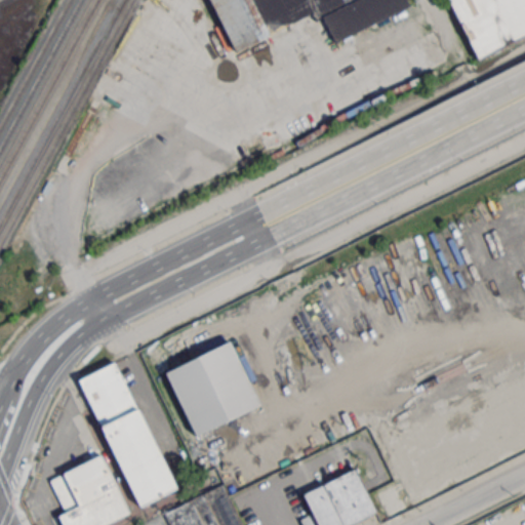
[(211,0),(406,0),(409,6),(335,42),(323,15),(315,19),(311,10),(235,47),(211,0)]
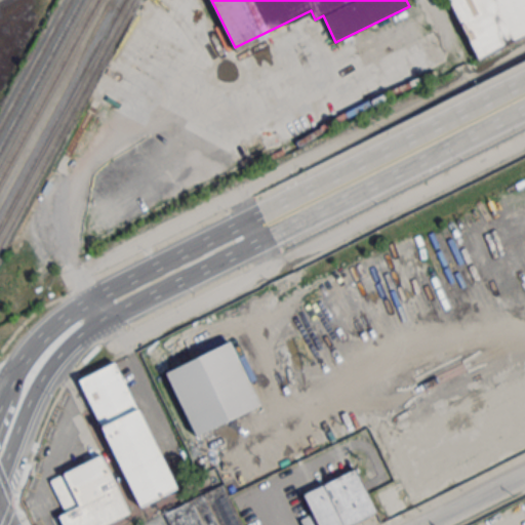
[(446,0),(524,0),(524,35),(476,59),(446,0)]
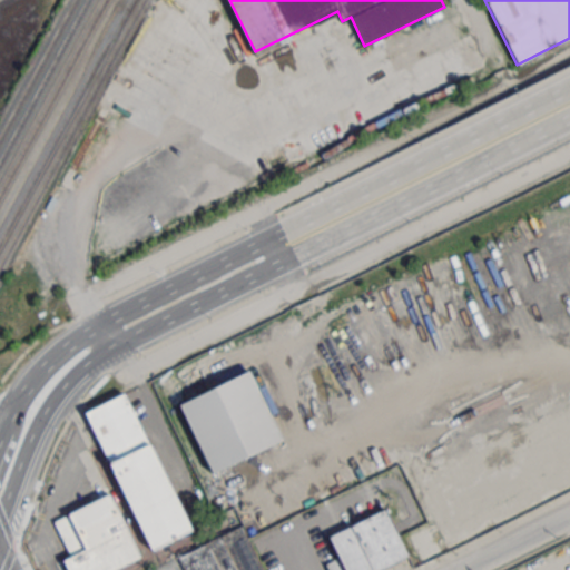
[(178,404),(212,472),(282,439),(248,370),(178,404)]
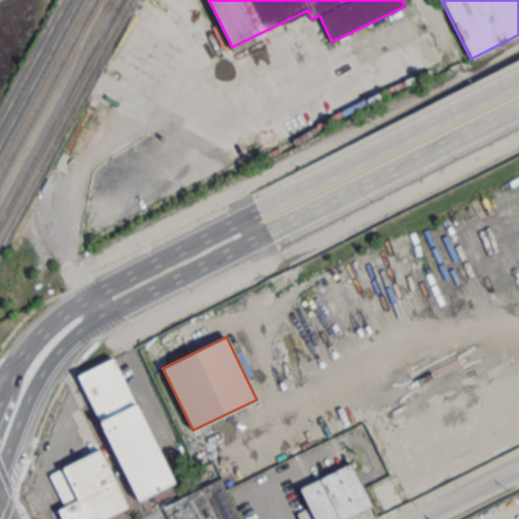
[(77,376),(136,500),(172,483),(113,359),(77,376)]
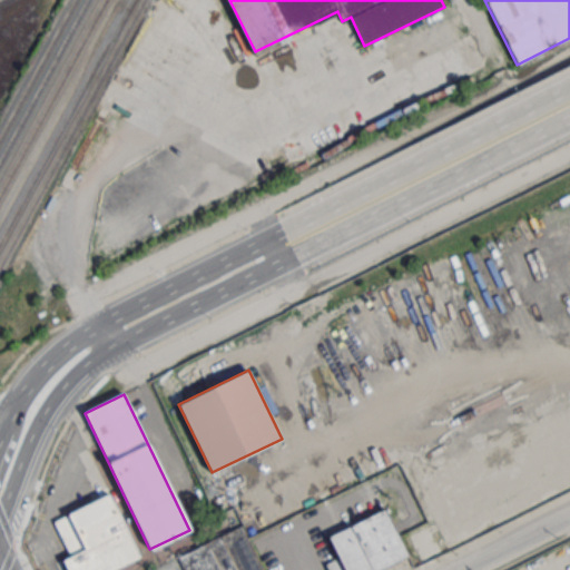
[(61,560),(66,569),(109,569),(137,557),(107,494),(51,521),(68,557),(61,560)]
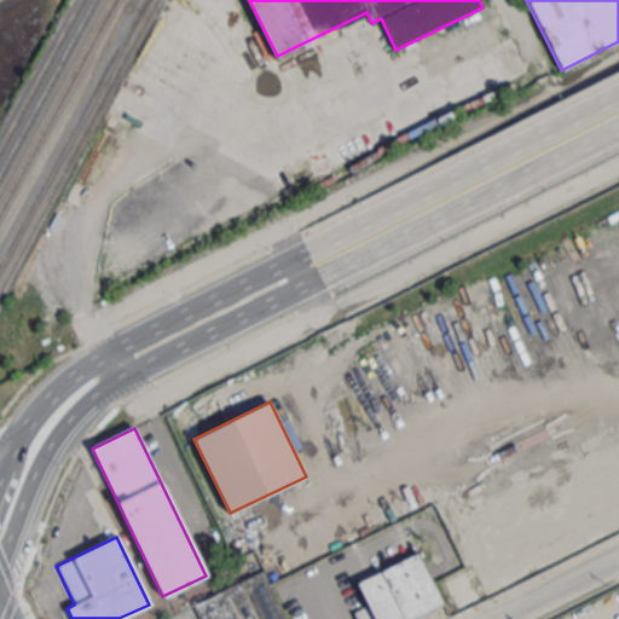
[(443,605),(412,618),(403,618),(381,572),(417,554),(443,605)]
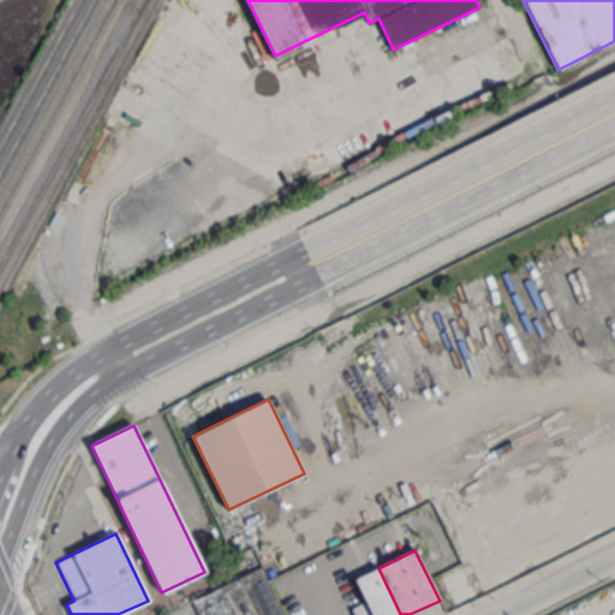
[(191,602),(197,614),(281,614),(258,568),(191,602)]
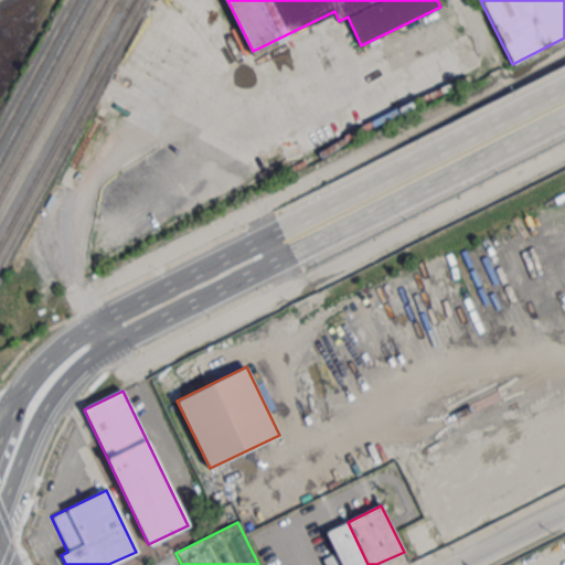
[(368,564),(340,564),(326,533),(348,522),(368,564)]
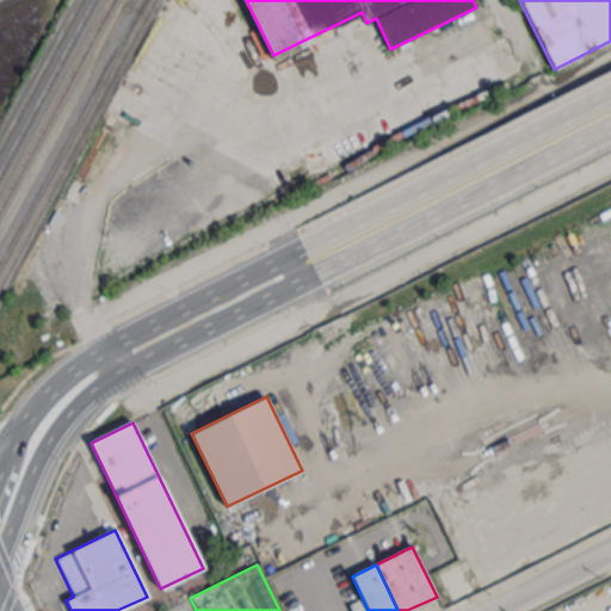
All buildings are outlined.
